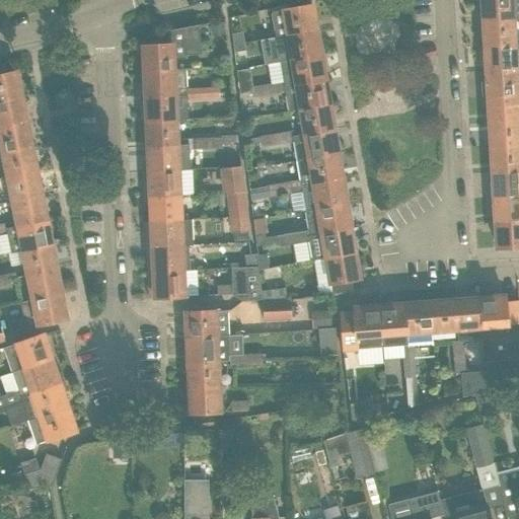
[(518,0),(482,0),(484,23),(518,20),(518,0)]
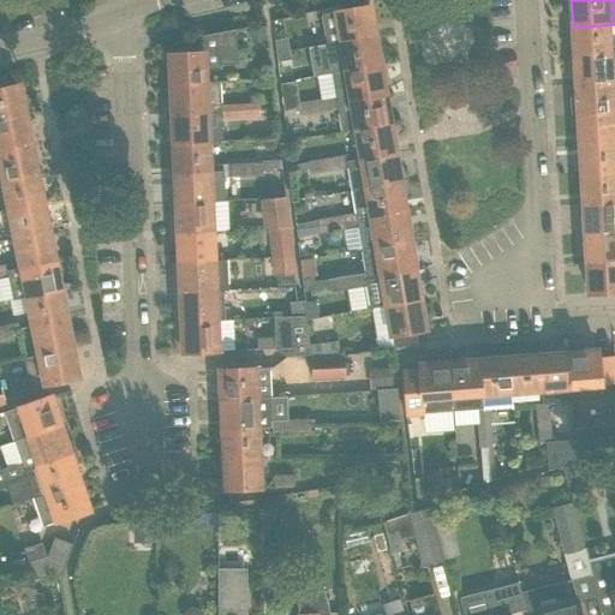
[(326,46),(336,45),(375,37),(369,6),(321,15),(326,39),(324,39),(324,40),(326,46)]
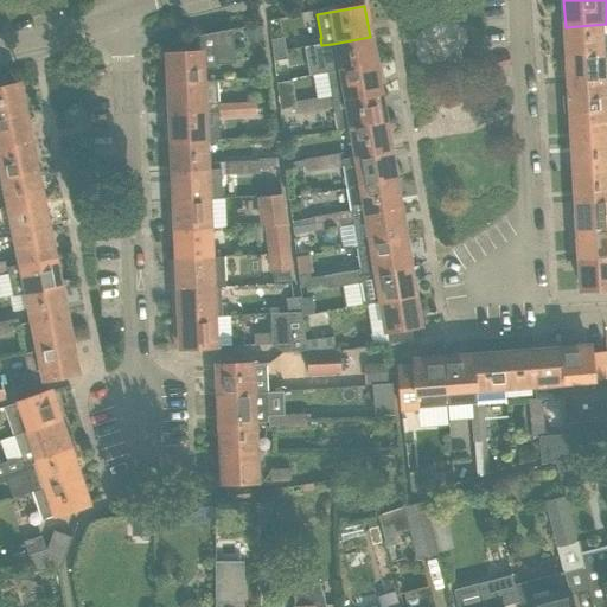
[(455,16),(414,37),(427,62),(468,42),(455,16)]
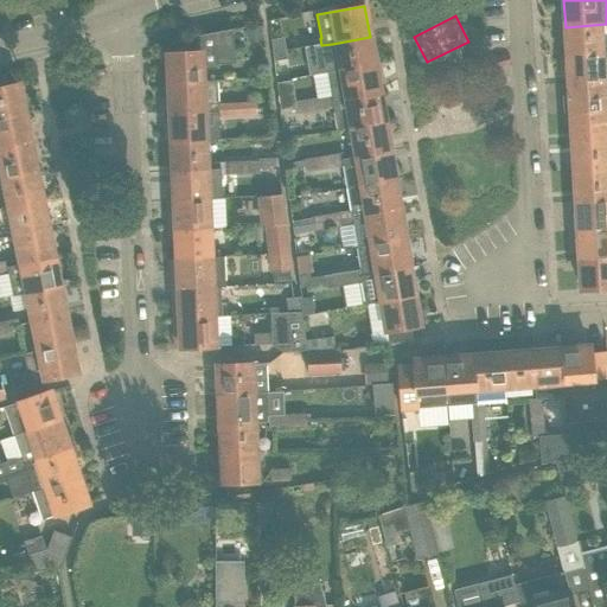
[(599,25),(566,27),(567,55),(601,53),(599,25)]
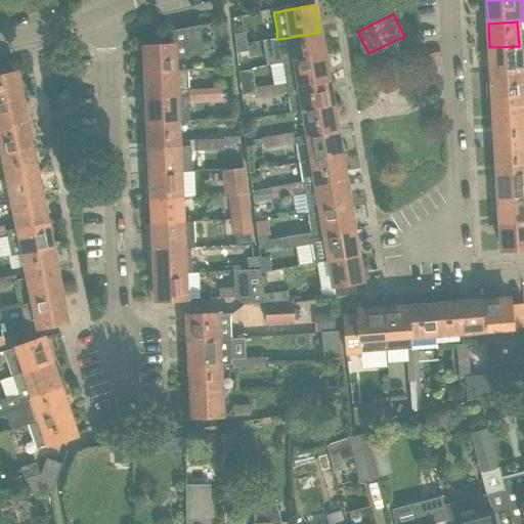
[(204,54),(201,26),(201,25),(169,31),(171,44),(144,46),(145,72),(186,70),(177,70),(177,59),(186,59),(186,56),(204,54)]
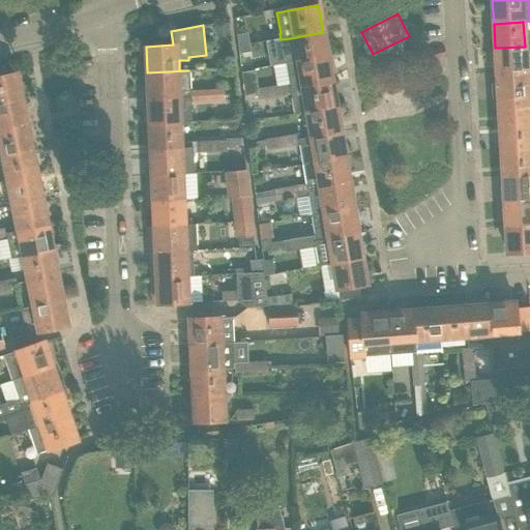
[(228,25),(215,26),(216,36),(229,35),(228,25)]
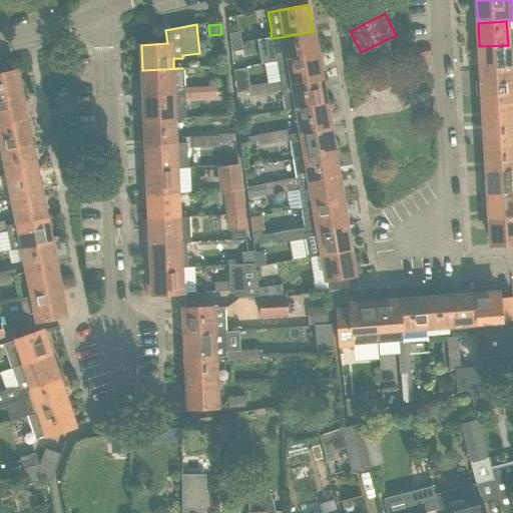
[(238,31),(228,33),(229,42),(240,40),(239,37),(238,31)]
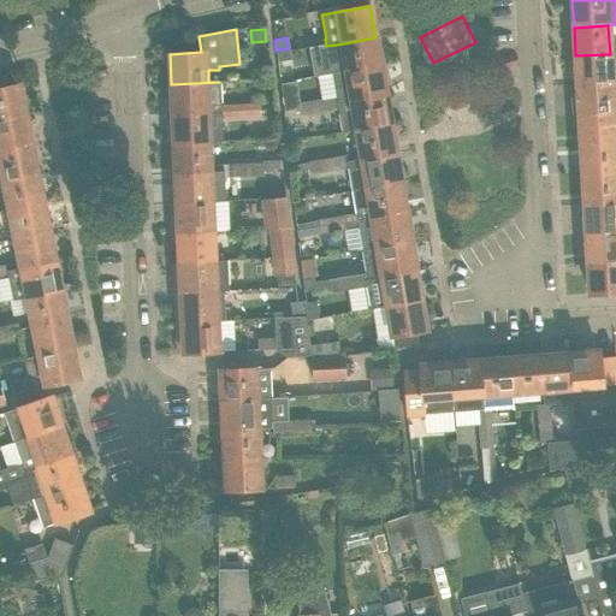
[(337,45),(326,46),(332,75),(380,66),(375,37),(337,45)]
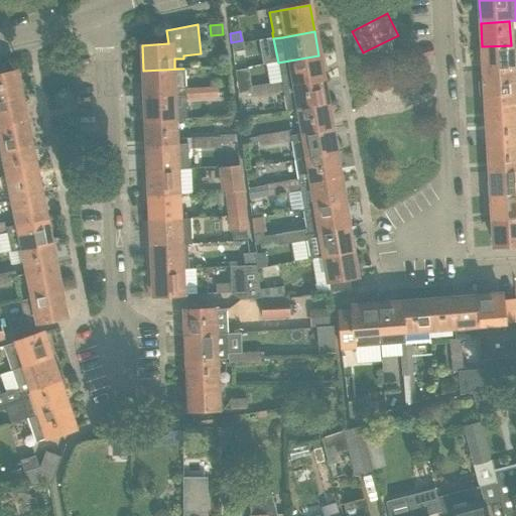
[(274,42),(273,38),(272,33),(272,32),(255,35),(255,36),(255,40),(258,40),(259,44),(274,42)]
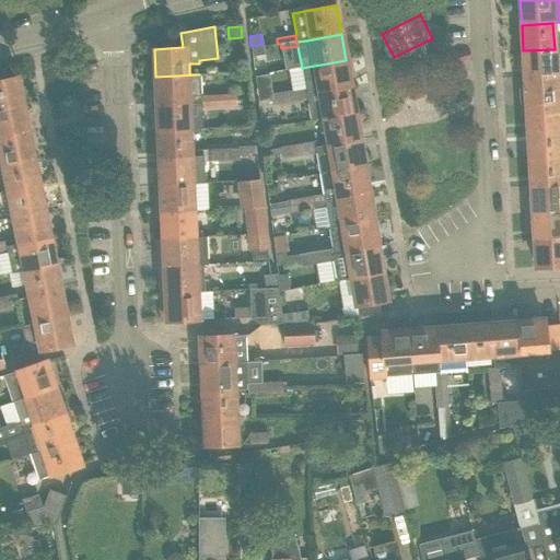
[(277,44),(277,39),(277,38),(261,41),(263,44),(263,47),(264,51),(281,48),(280,44),(277,44)]
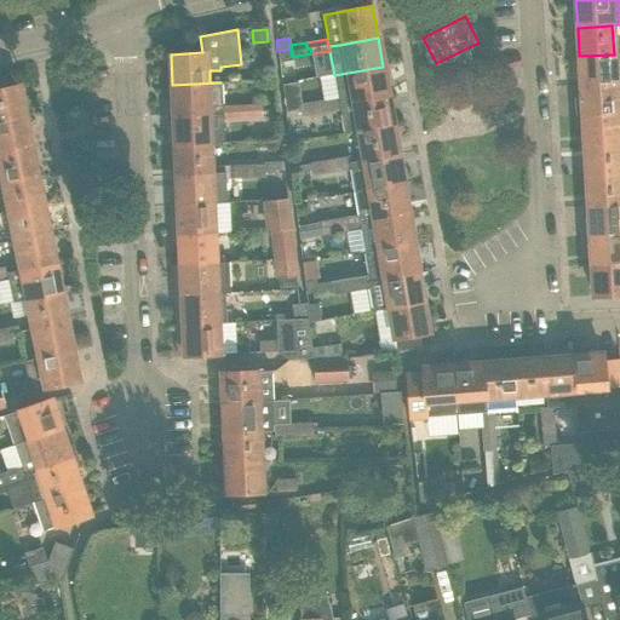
[(291,49),(277,51),(279,62),(293,59),(292,57),(291,52),(291,49)]
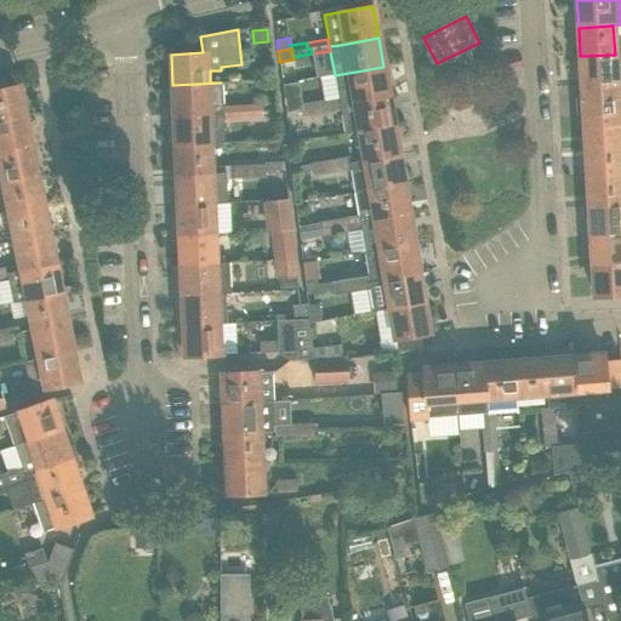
[(620,53),(615,55),(580,56),(582,87),(620,84),(620,53)]
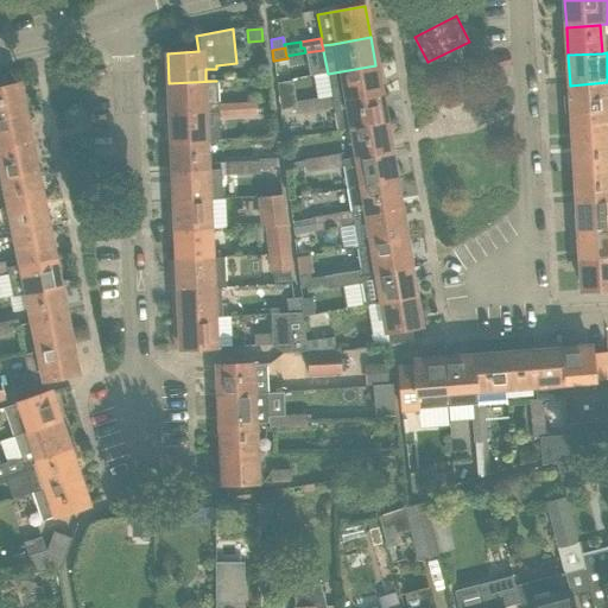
[(331,103),(380,95),(375,65),(328,74),(331,95),(314,97),(314,106),(311,106),(312,113),(331,109),(333,109),(331,103)]
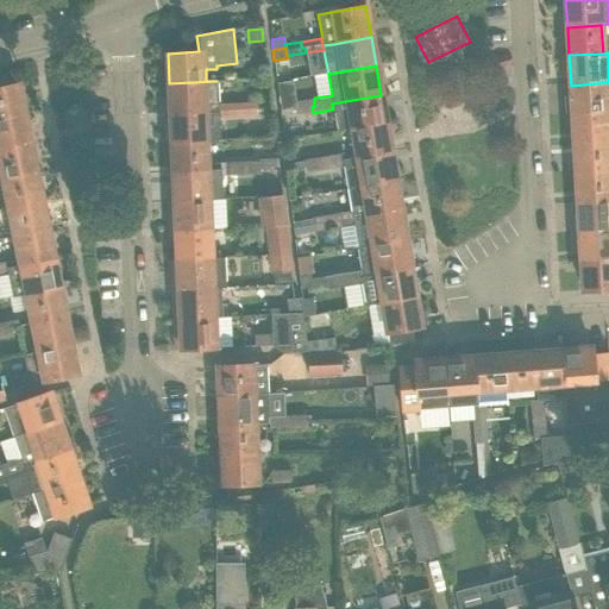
[(237,105),(218,105),(217,81),(169,83),(170,112),(206,111),(207,113),(219,112),(220,118),(240,117),(240,108),(237,110),(237,105)]
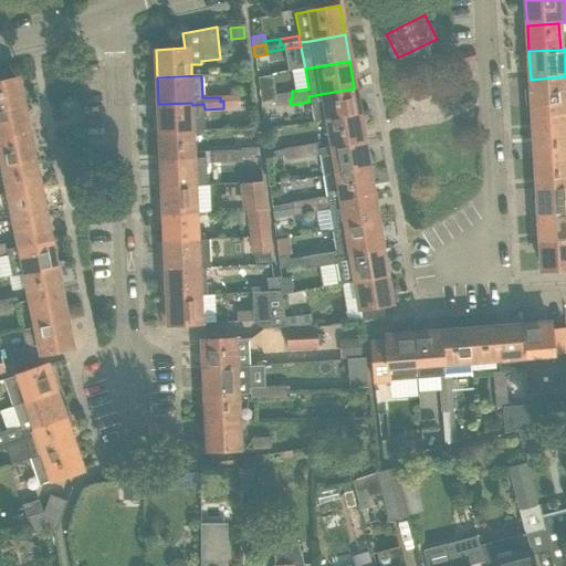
[(565,76),(531,80),(531,87),(524,88),(525,106),(532,106),(564,105),(563,93),(565,92),(565,76)]
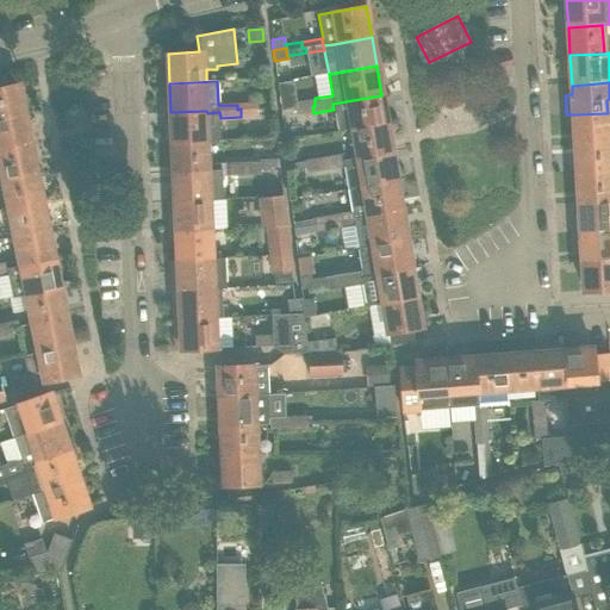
[(0,119),(25,114),(19,85),(0,87),(0,119)]
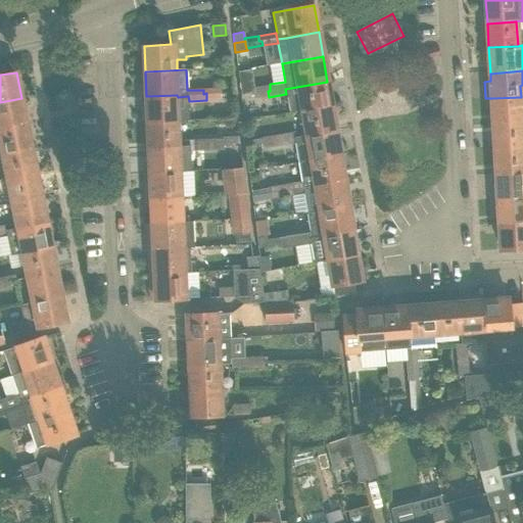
[(299,112),(332,107),(327,82),(285,89),(286,94),(285,94),(289,113),(299,111),(299,112)]
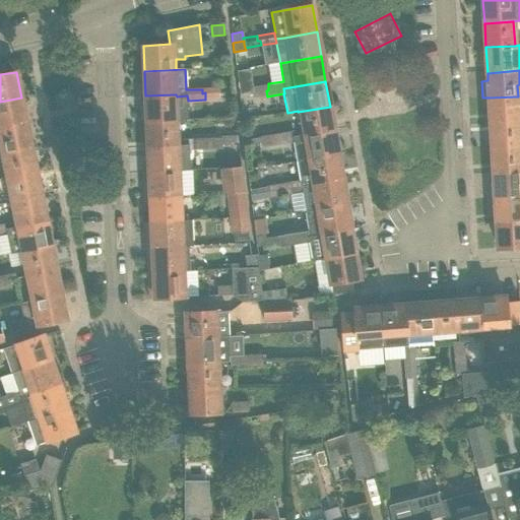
[(266,90),(268,90),(268,83),(252,86),(253,92),(252,92),(253,99),(267,96),(266,90)]
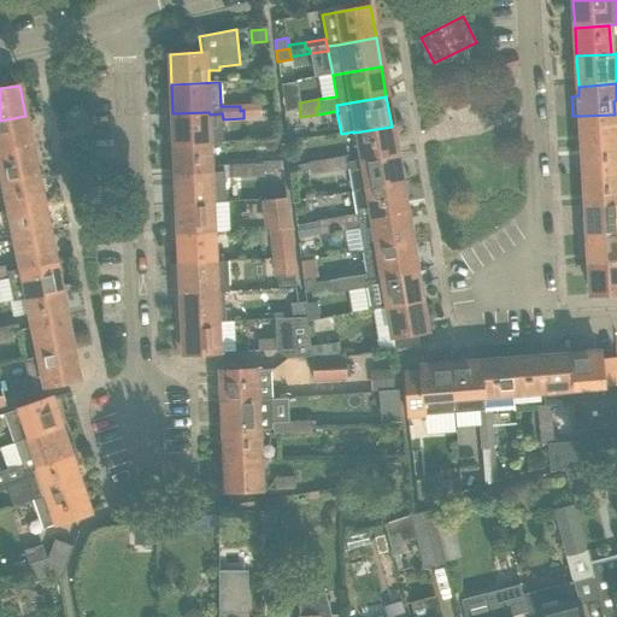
[(260,118),(259,110),(259,105),(240,106),(240,111),(244,110),(244,118),(260,118)]
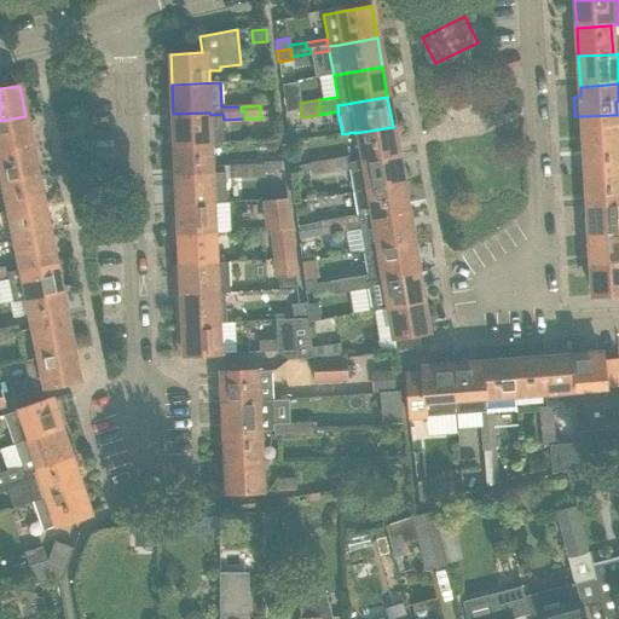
[(209,113),(173,114),(174,145),(210,144),(223,143),(223,114),(210,115),(209,113)]
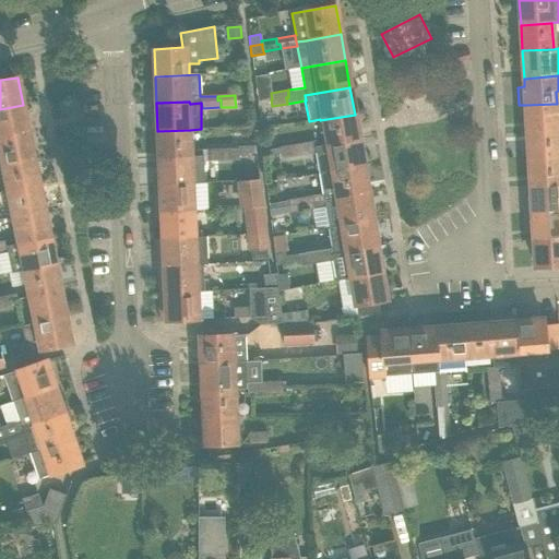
[(527,132),(558,131),(557,104),(525,105),(527,132)]
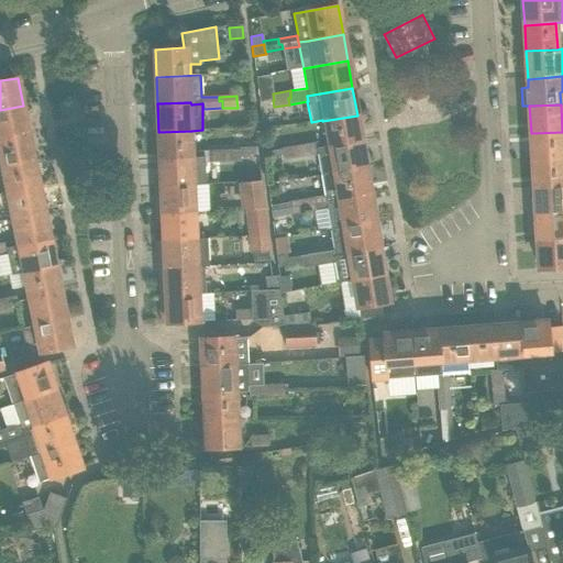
[(0,138),(29,132),(23,106),(0,110),(0,138)]
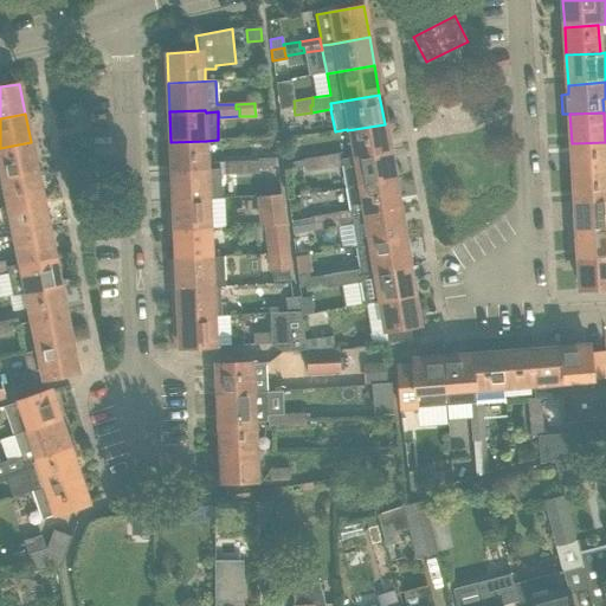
[(243,140),(274,137),(272,122),(242,124),(243,140)]
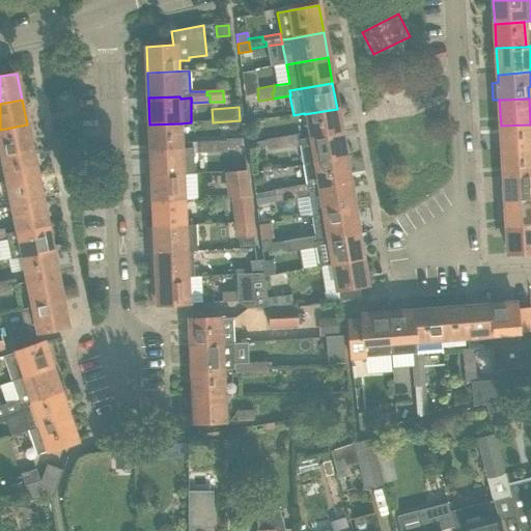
[(308,139),(341,134),(337,109),(304,114),(308,139)]
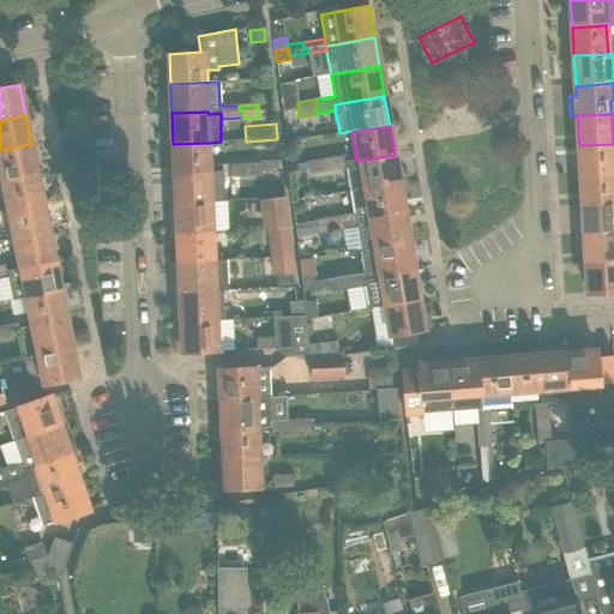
[(175,174),(210,172),(209,143),(173,144),(175,174)]
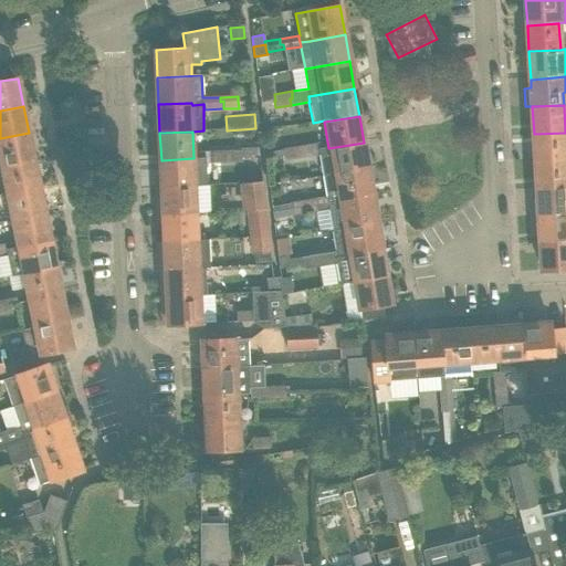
[(0,166),(34,159),(29,133),(0,138),(0,166)]
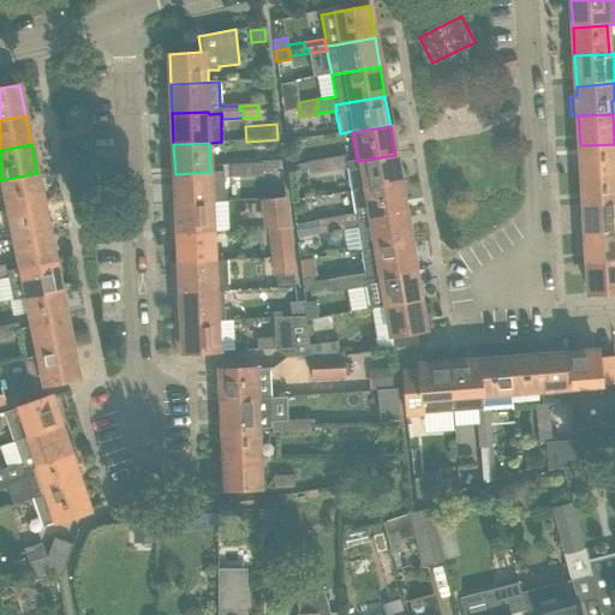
[(614,161),(614,144),(580,145),(581,175),(614,172),(614,161)]
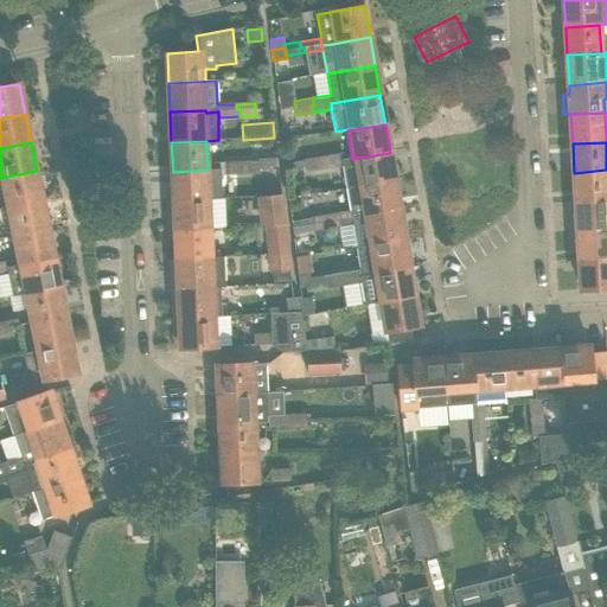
[(344,167),(343,160),(342,152),(323,154),(323,158),(324,164),(321,164),(323,170),(342,167),(344,167)]
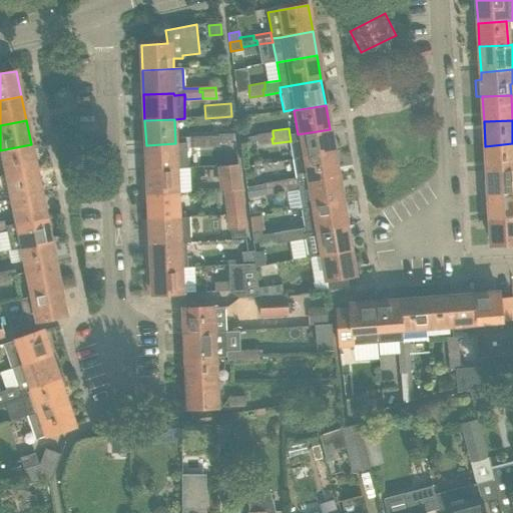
[(291,141),(289,141),(292,159),(292,160),(334,153),(330,129),(298,134),(290,135),(291,141)]
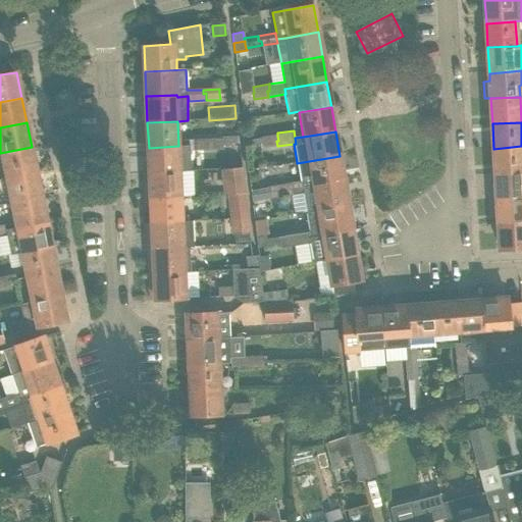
[(278,141),(277,136),(277,133),(260,135),(262,148),(277,146),(276,141),(278,141)]
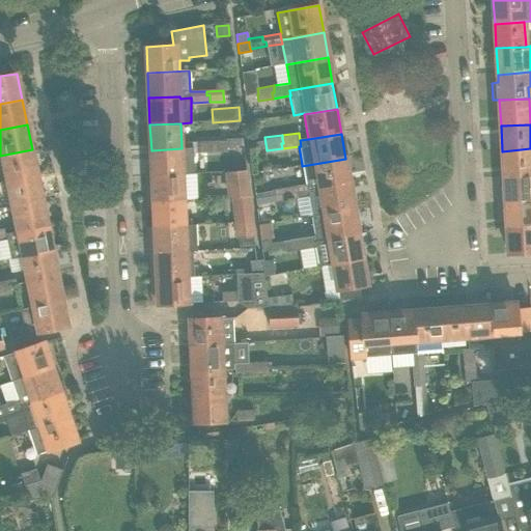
[(242,138),(226,139),(226,140),(226,146),(243,146),(242,138)]
